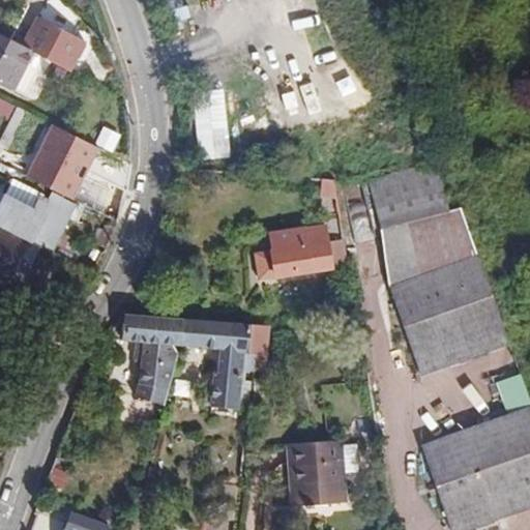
[(61,21),(65,11),(46,1),(41,9),(61,21)]
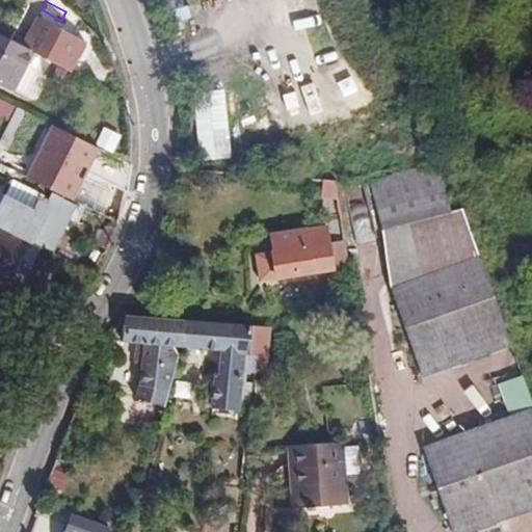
[(35,54),(71,72),(85,43),(36,18),(22,47),(35,54)]
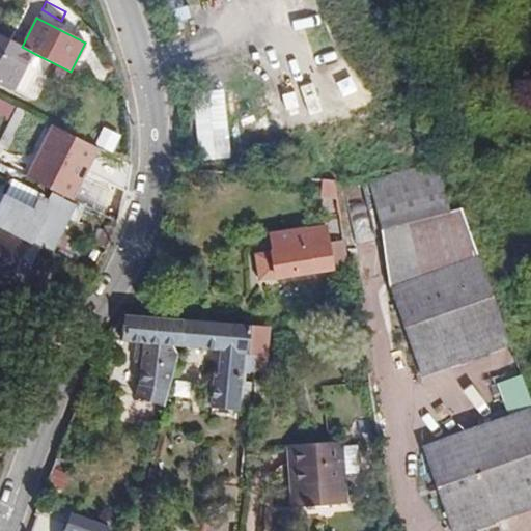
[(0,83),(15,91),(35,54),(22,47),(0,35),(0,83)]
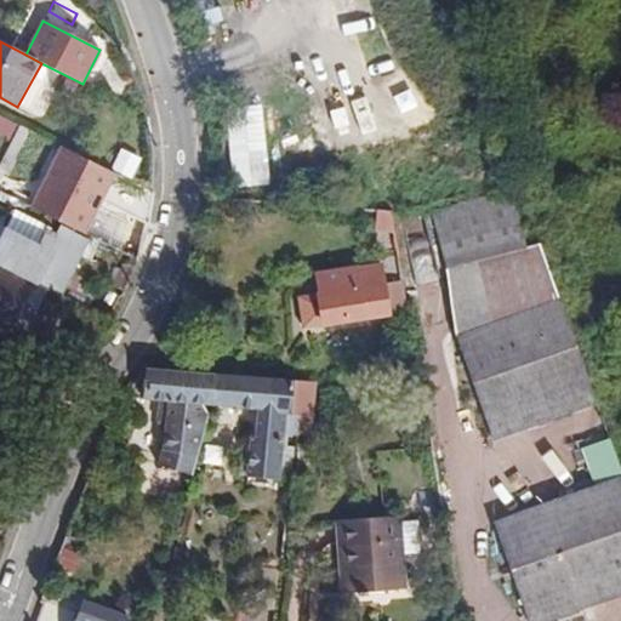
[(0,134),(29,149),(36,136),(0,117),(0,134)]
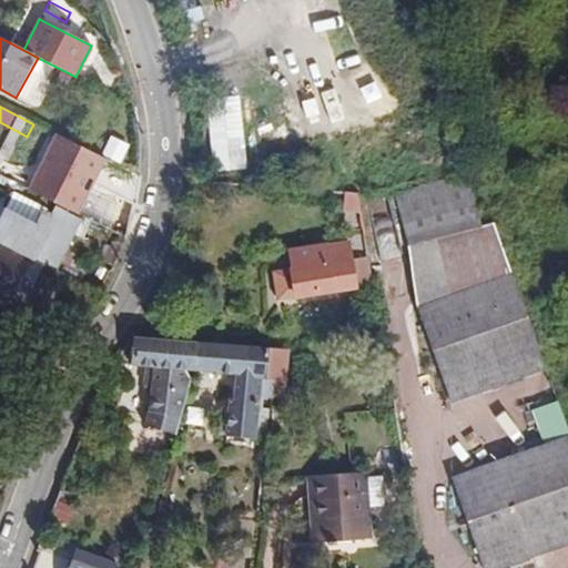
[(92,154),(66,209),(94,223),(122,170),(92,154)]
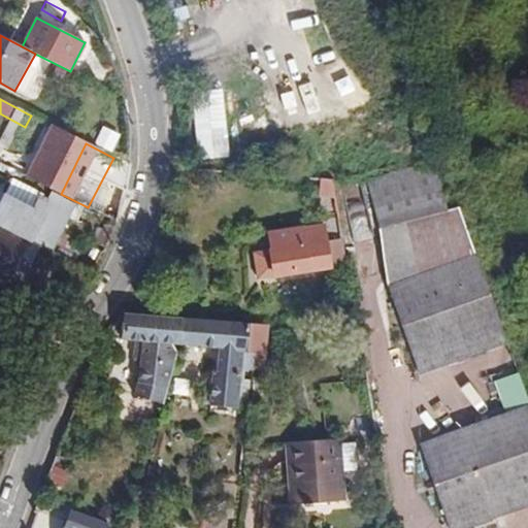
[(366,179),(378,229),(403,223),(448,210),(435,161),(366,179)]
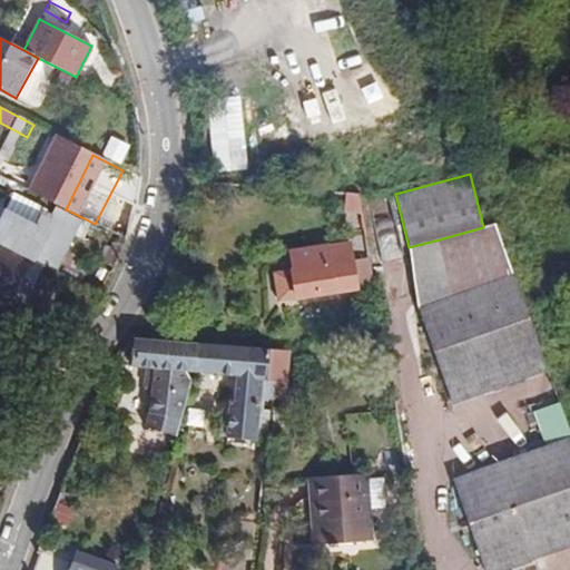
[(42,265),(55,272),(80,222),(53,208),(52,212),(13,192),(0,217),(0,243),(30,258),(42,265)]
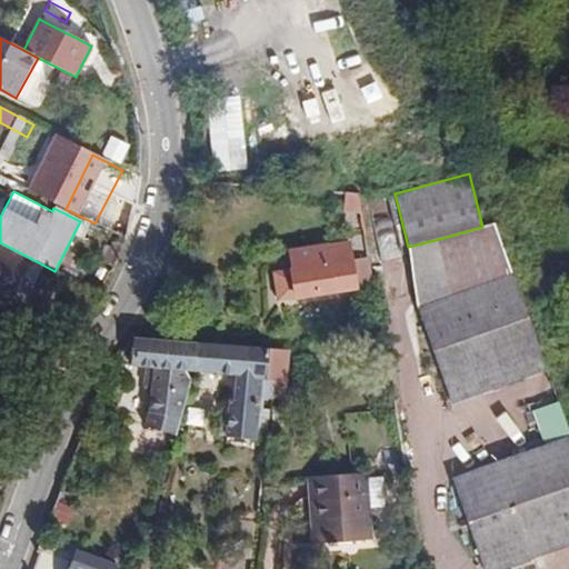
[(341,191),(345,207),(361,208),(358,192),(341,191)]
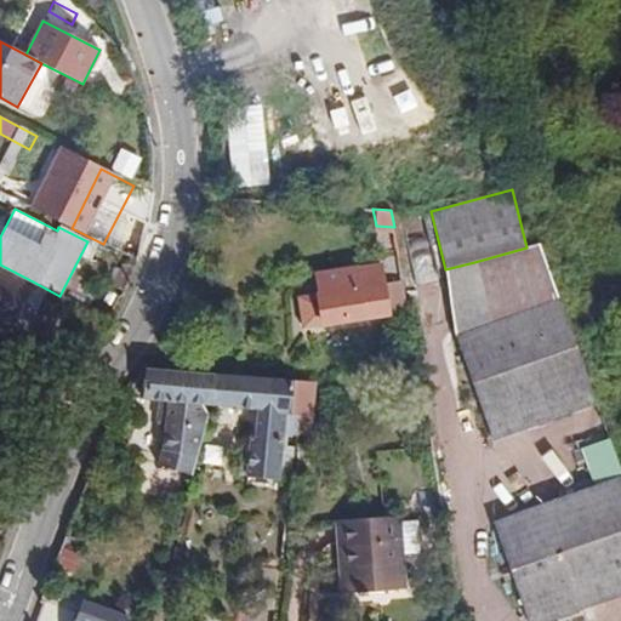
[(559,298),(540,245),(527,248),(474,262),(495,322),(559,298)]
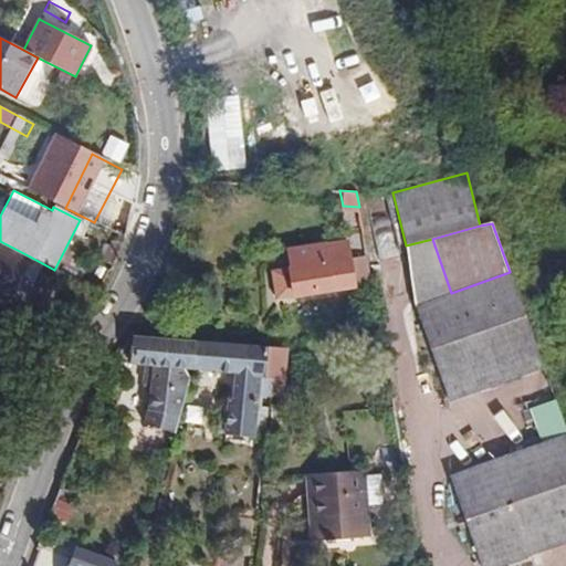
[(97,259),(113,265),(116,259),(122,243),(106,238),(97,259)]
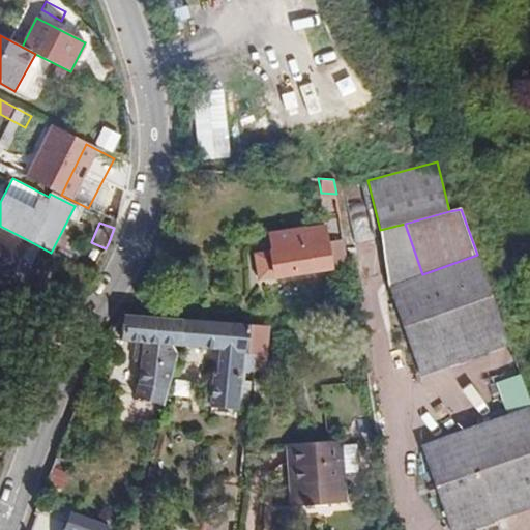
[(0,278),(7,283),(21,256),(28,240),(0,226),(0,278)]
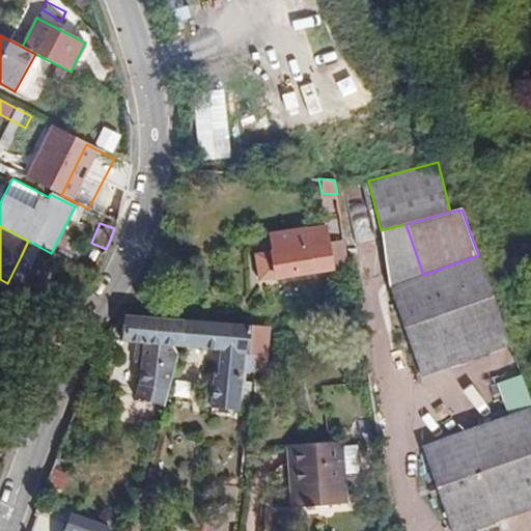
[(262,281),(352,267),(346,242),(331,245),(328,230),(275,238),(277,253),(258,256),(262,281)]
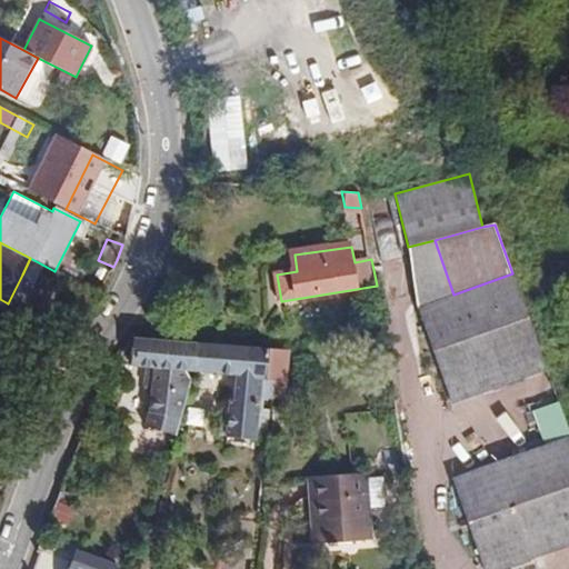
[(30,258),(22,275),(35,280),(42,265),(30,258)]
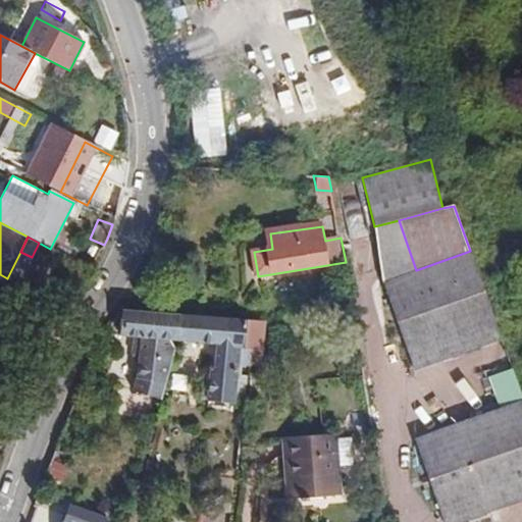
[(414,371),(502,341),(470,251),(416,270),(383,282),(414,371)]
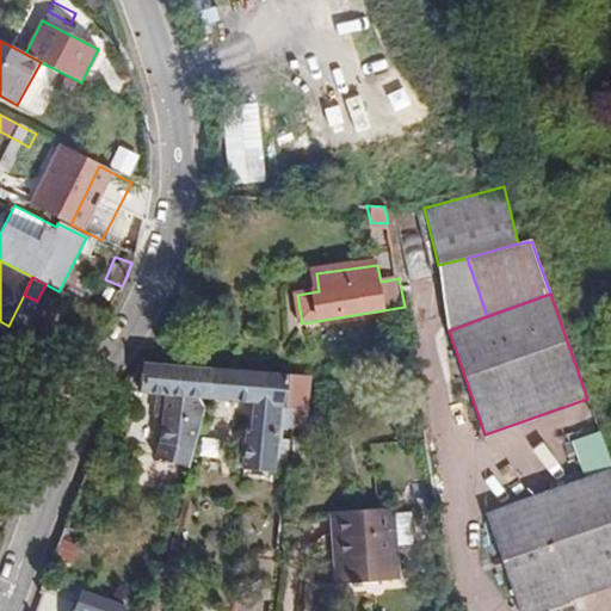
[(208,400),(213,370),(142,365),(140,393),(158,395),(155,417),(164,423),(166,443),(165,460),(191,462),(208,400)]
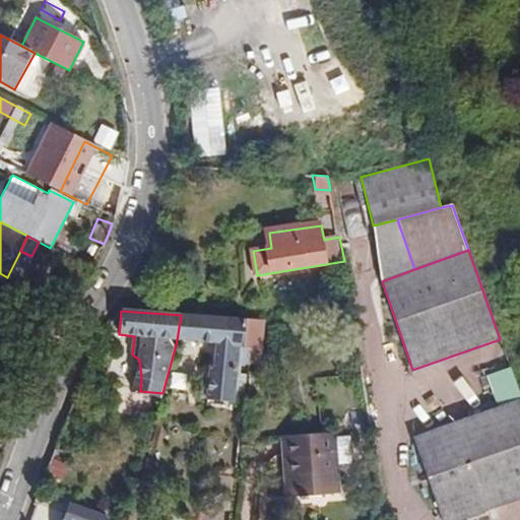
[(252,365),(253,348),(247,347),(249,320),(181,315),(177,340),(216,343),(214,369),(209,369),(207,398),(234,399),(236,364),(237,365),(252,365)]
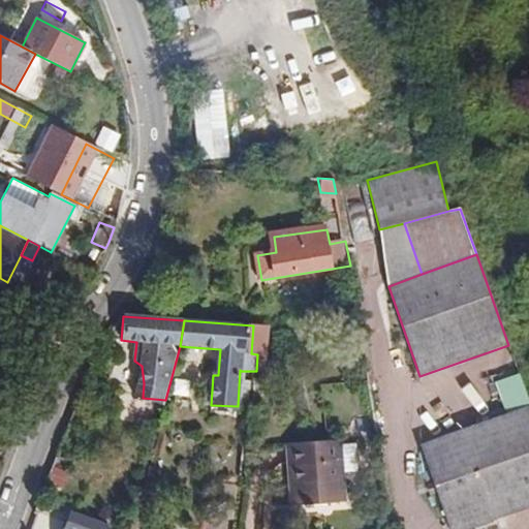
[(253,325),(251,353),(257,354),(269,355),(271,327),(253,325)]
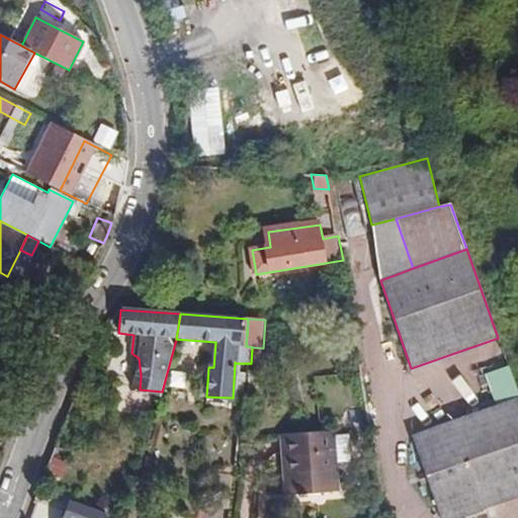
[(252,347),(251,363),(262,364),(263,348),(252,347)]
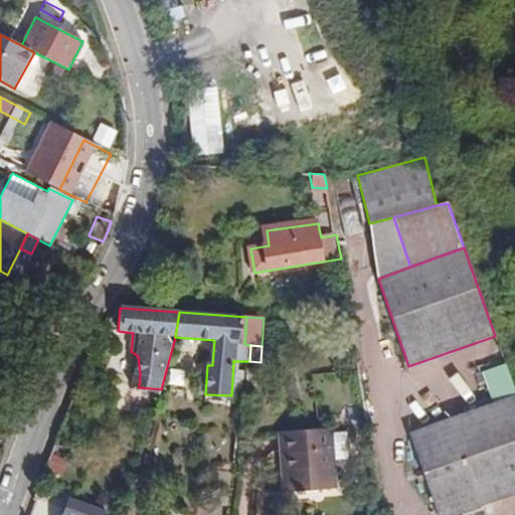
[(409,435),(438,514),(451,514),(514,492),(514,390),(506,366),(484,373),(495,404),(409,435)]
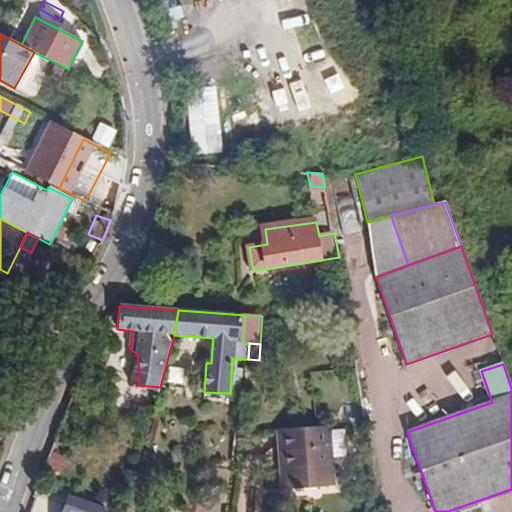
[(346,423),(328,424),(331,458),(348,456),(346,423)]
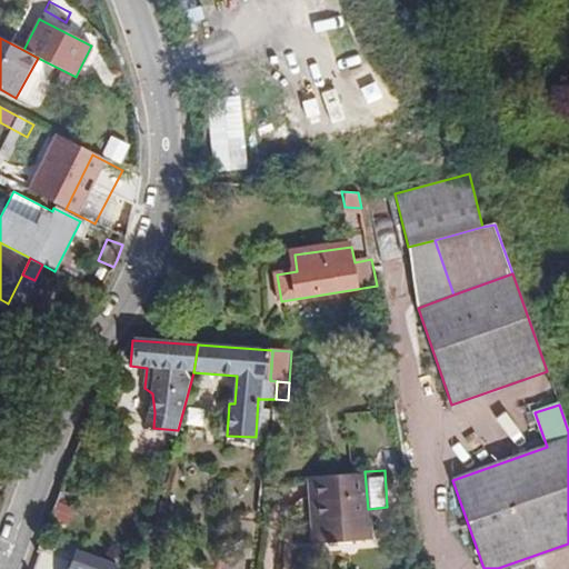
[(365,471),(358,471),(309,476),(310,500),(317,500),(320,543),(370,539),(368,509),(365,471)]
